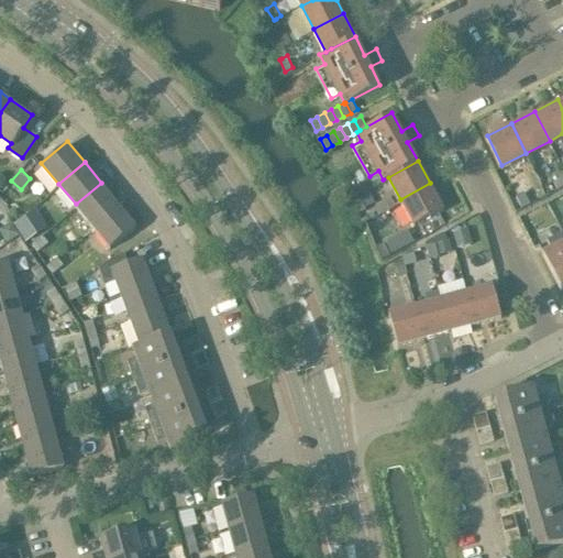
[(92,225),(118,203),(101,183),(76,204),(92,225)]
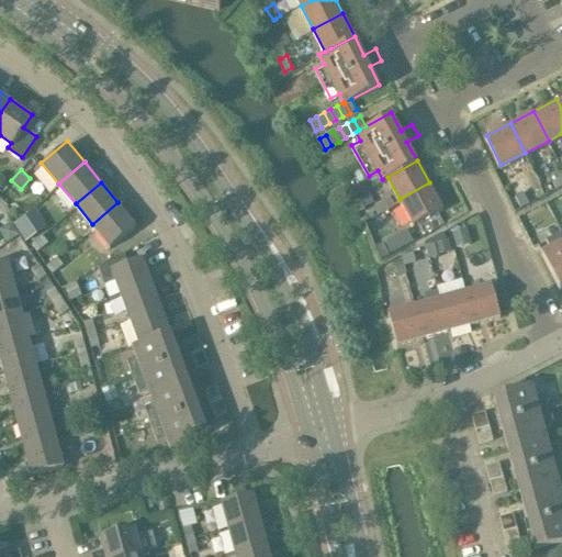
[(400,199),(413,222),(442,207),(429,182),(400,199)]
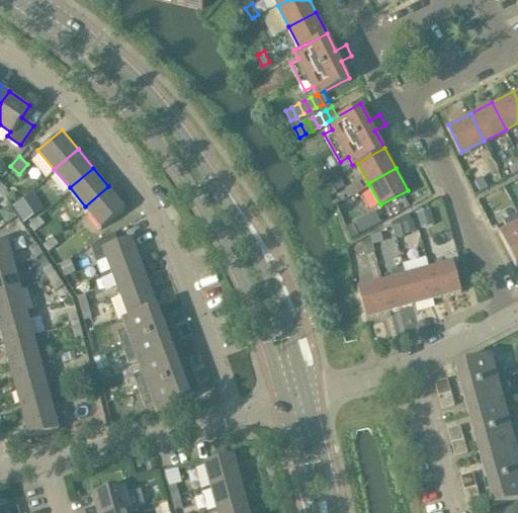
[(85,206),(101,226),(124,205),(108,186),(85,206)]
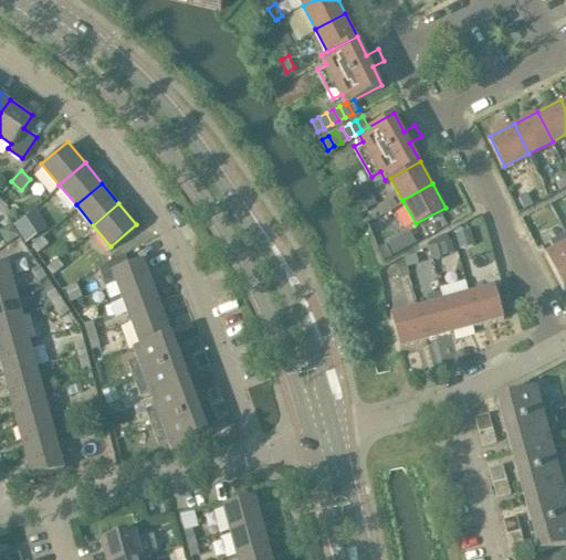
[(39,205),(16,220),(27,238),(50,222),(39,205)]
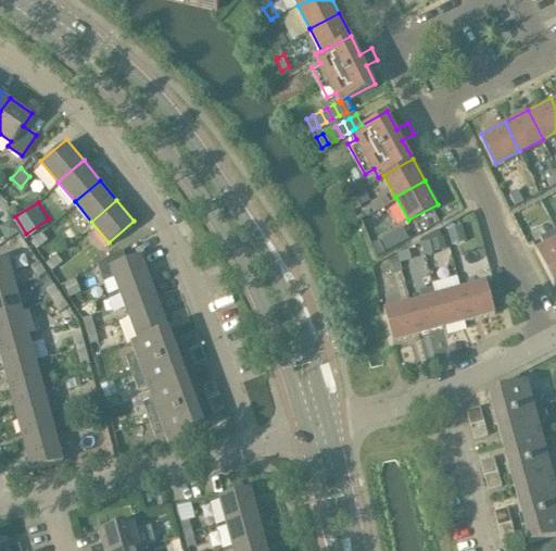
[(446,225),(451,240),(466,237),(462,222),(446,225)]
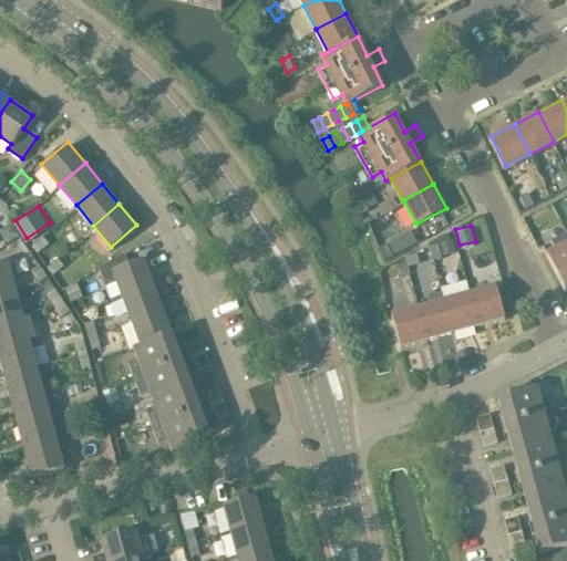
[(566,284),(566,229),(550,238),(556,247),(546,251),(565,287),(566,284)]
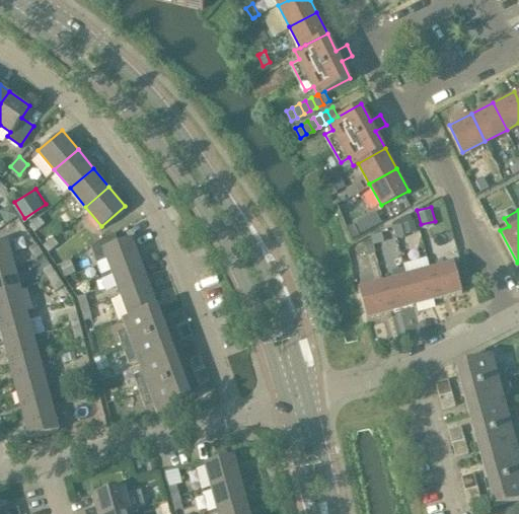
[(365,213),(355,218),(361,230),(370,225),(365,213)]
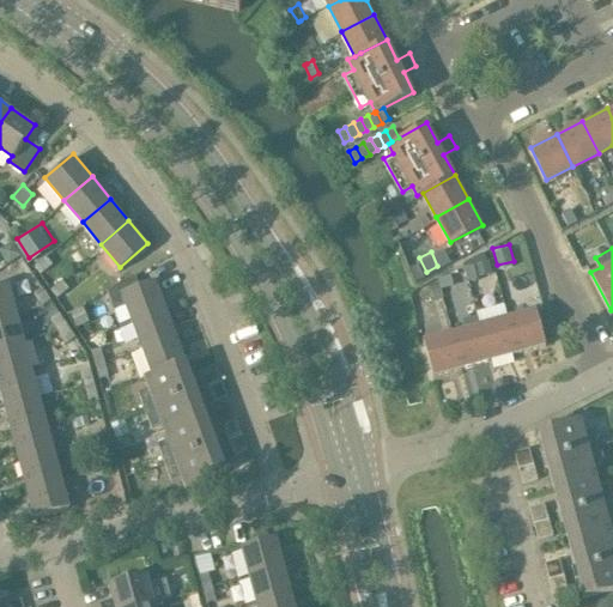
[(132,319),(165,305),(155,278),(139,284),(134,271),(107,286),(114,305),(126,302),(132,319)]
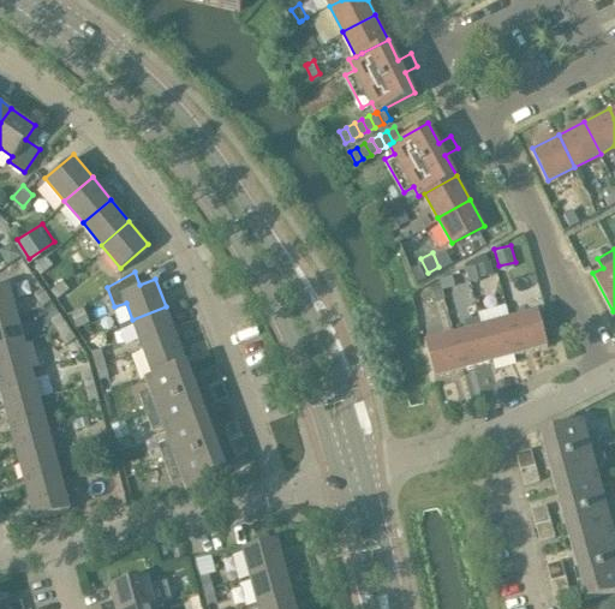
[(440,274),(442,286),(455,282),(452,272),(440,274)]
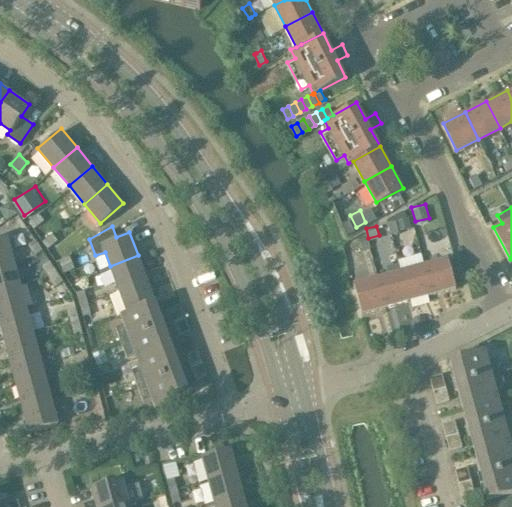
[(0,235),(0,261),(13,258),(7,234),(0,235)]
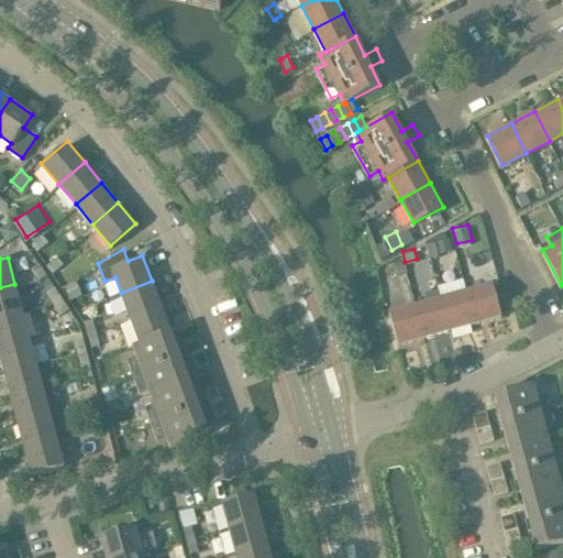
[(64,283),(70,297),(83,293),(76,277),(64,283)]
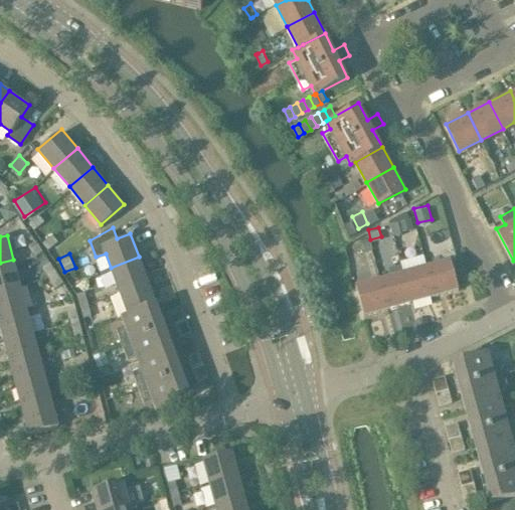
[(119,290),(147,280),(139,257),(111,268),(119,290)]
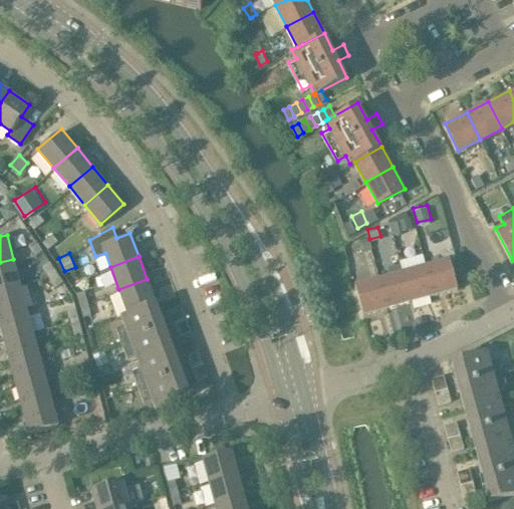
[(426,263),(434,293),(458,286),(450,257),(426,263)]
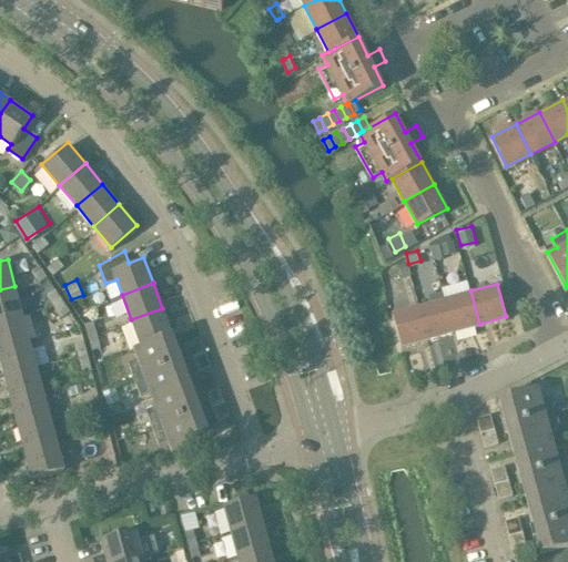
[(14,286),(0,289),(0,317),(22,312),(14,286)]
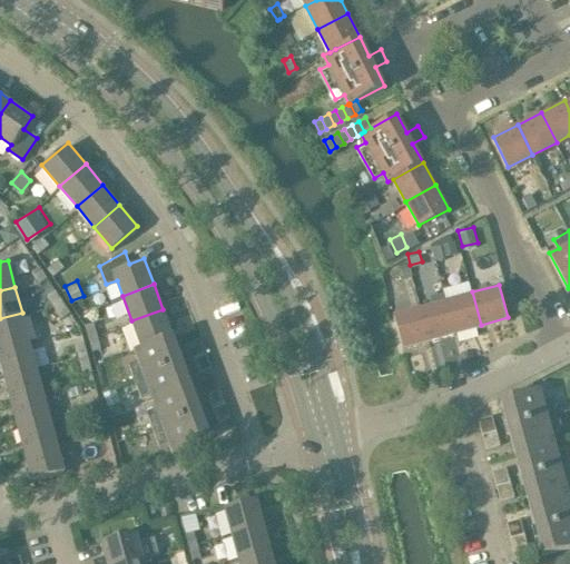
[(446,299),(455,332),(481,325),(472,292),(446,299)]
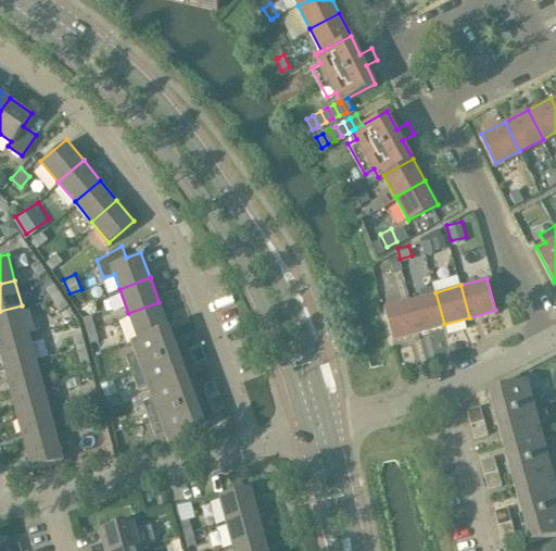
[(409,299),(418,330),(444,324),(436,292),(409,299)]
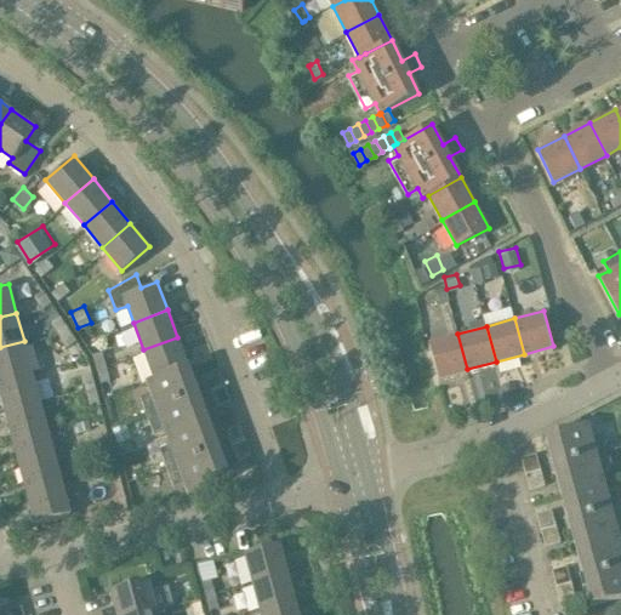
[(457,334),(428,342),(438,377),(467,369),(457,334)]
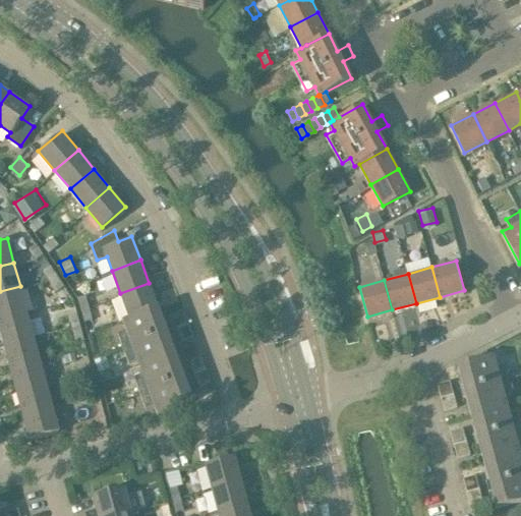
[(123,318),(147,309),(158,305),(149,283),(120,293),(128,316),(123,318)]
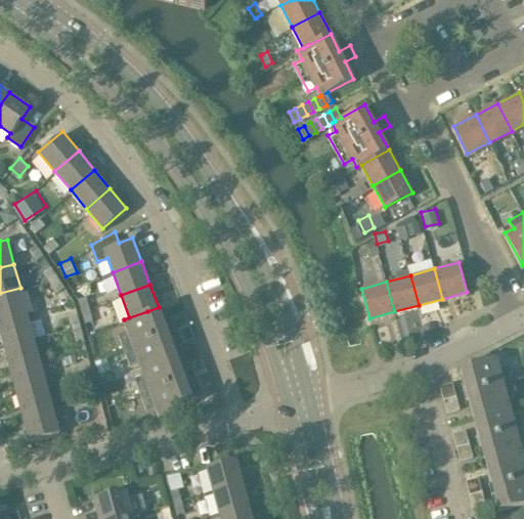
[(20,288),(0,293),(0,318),(27,311),(20,288)]
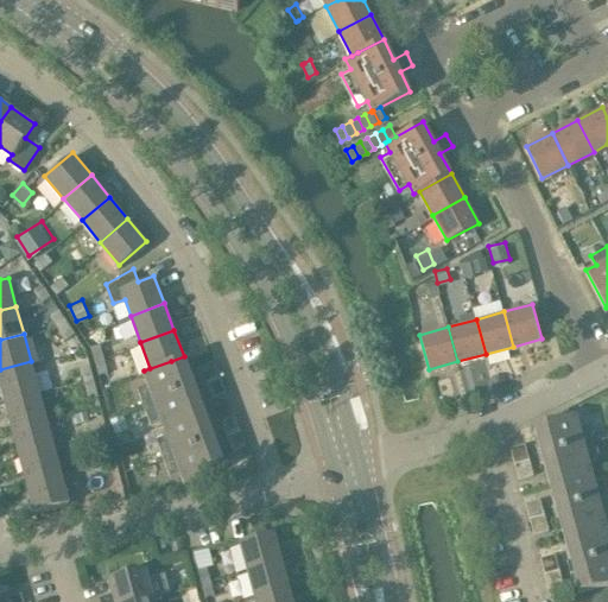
[(184,356),(171,361),(144,371),(147,381),(138,385),(150,419),(160,416),(164,425),(191,416),(204,411),(184,356)]
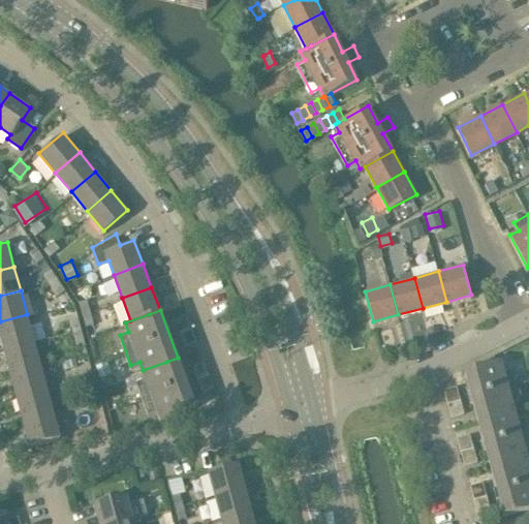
[(175,316),(178,326),(190,320),(187,312),(175,316)]
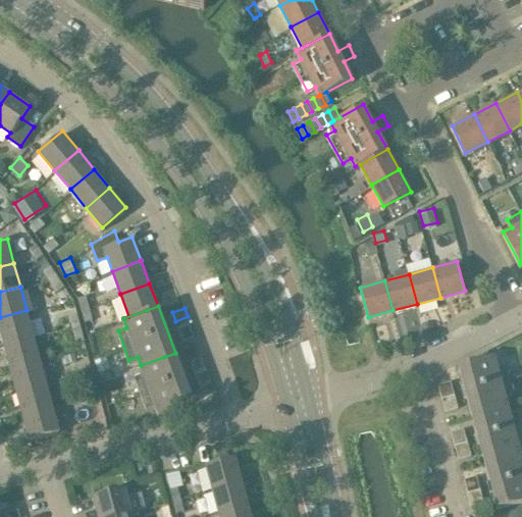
[(27,310),(0,317),(0,330),(3,343),(33,334),(27,310)]
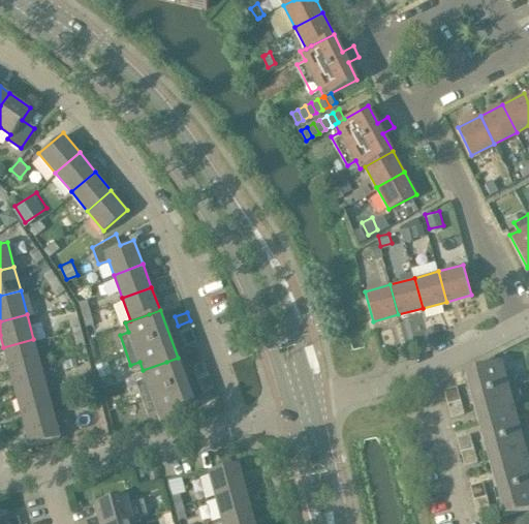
[(190,320),(178,326),(181,334),(193,329),(190,320)]
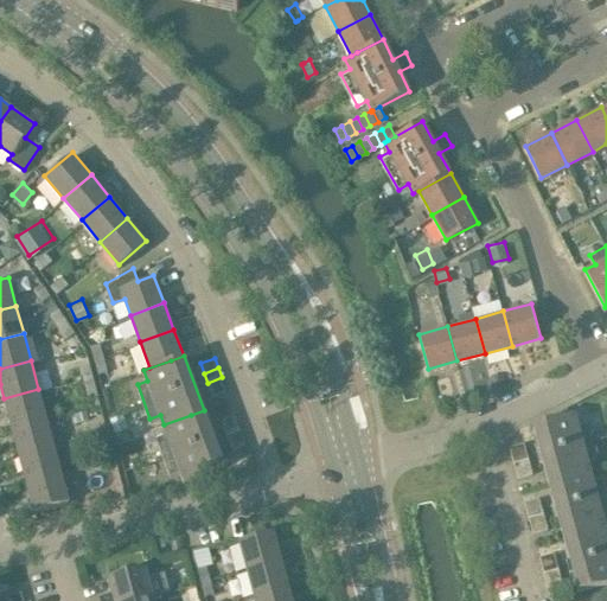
[(222,377),(208,383),(211,392),(225,388),(222,377)]
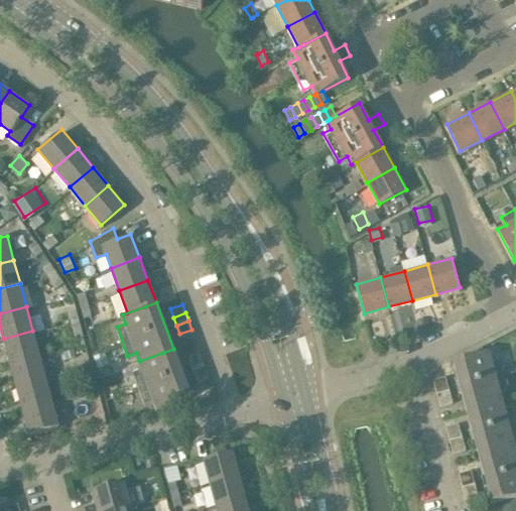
[(32,331),(3,339),(10,362),(39,354),(32,331)]
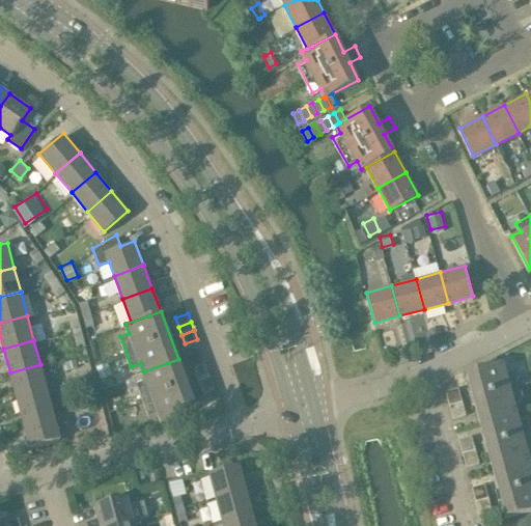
[(76,357),(65,360),(67,366),(77,364),(76,357)]
